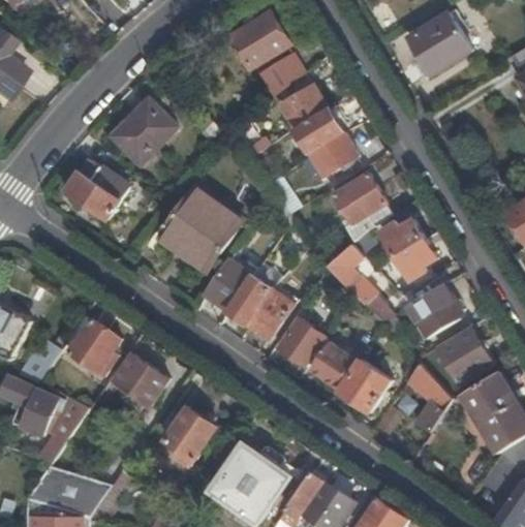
[(0,2),(11,13),(25,0),(0,0),(0,2)]
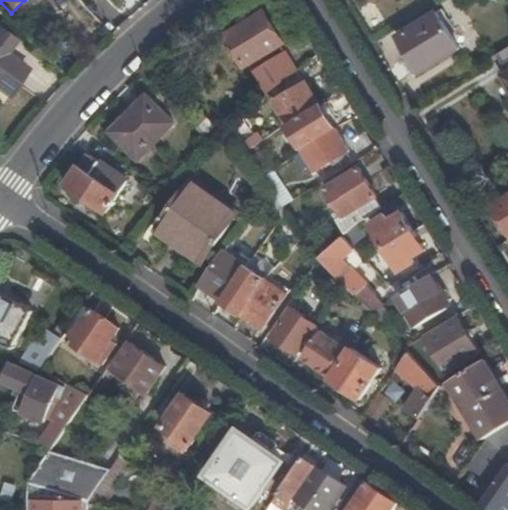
[(224,34),(242,64),(279,41),(262,11),(224,34)]
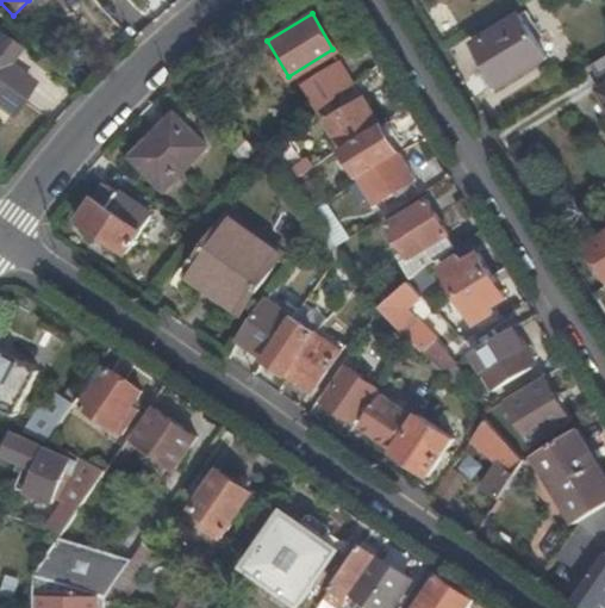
[(466,45),(492,88),(540,59),(512,16),(466,45)]
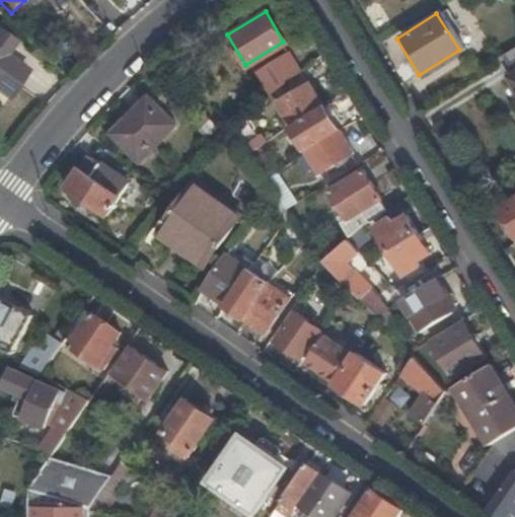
[(514,44),(503,52),(514,70),(514,71),(510,74),(514,82),(514,44)]
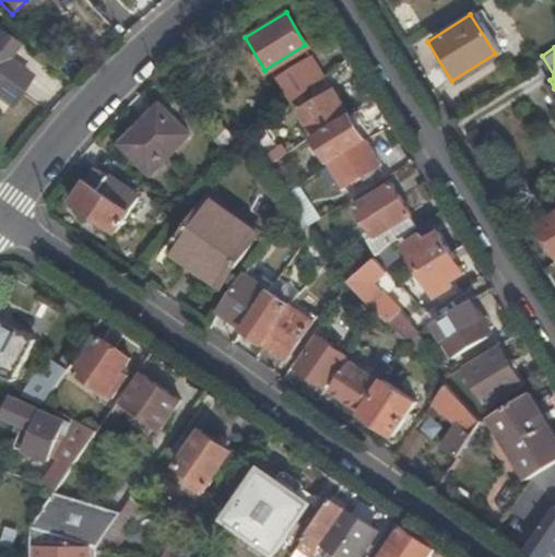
[(291,102),(321,78),(308,56),(274,76),(291,102)]
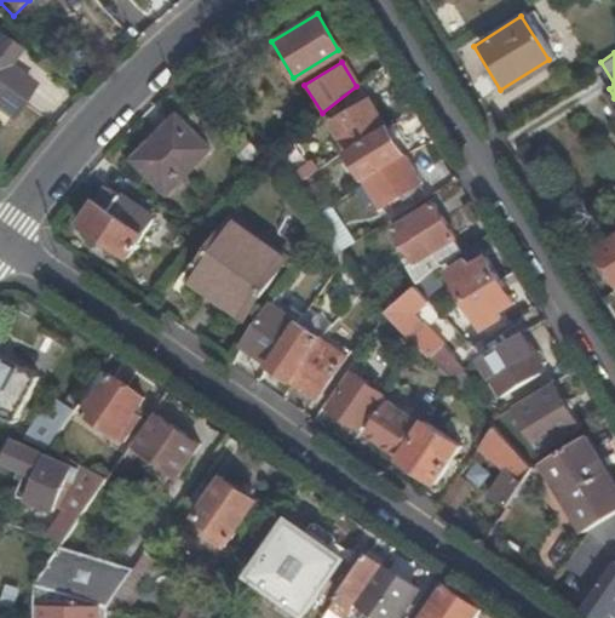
[(329,122),(345,147),(348,150),(386,127),(368,98),(329,122)]
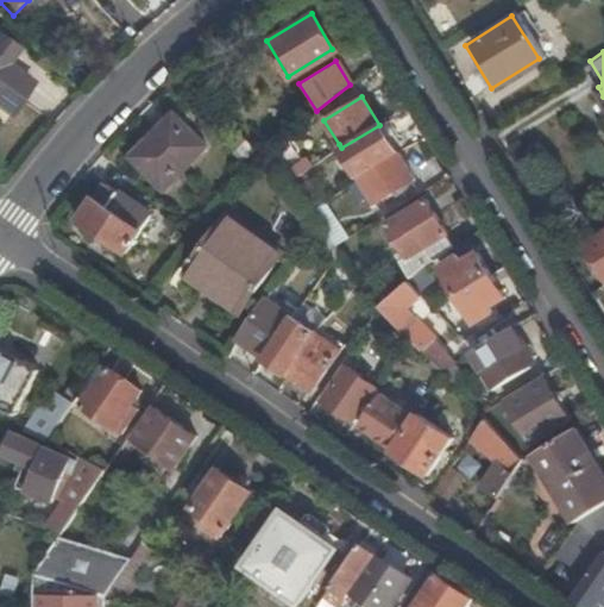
[(202,145),(171,114),(130,156),(162,187),(202,145)]
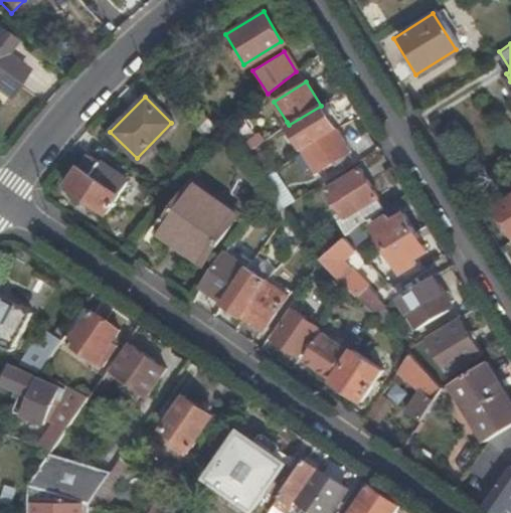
[(321,106),(289,125),(301,145),(333,125),(321,106)]
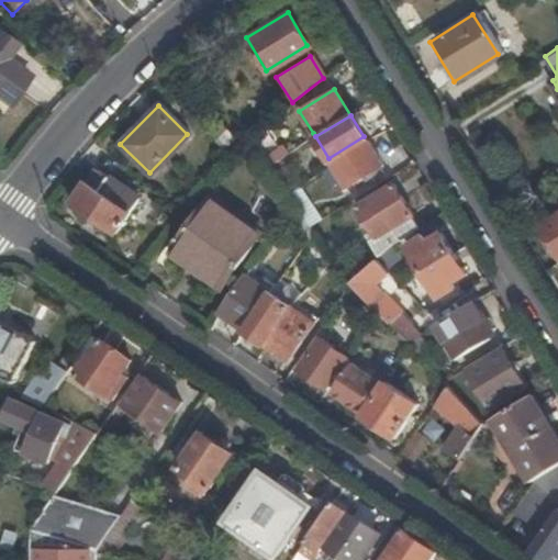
[(214,141),(222,148),(234,137),(226,130),(214,141)]
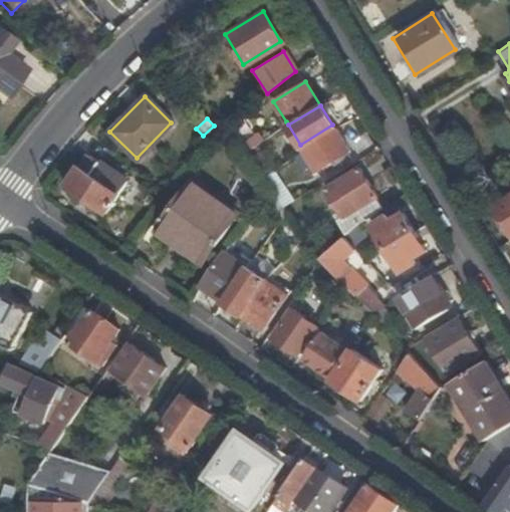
[(300,145),(302,148),(315,169),(347,149),(332,124),(300,145)]
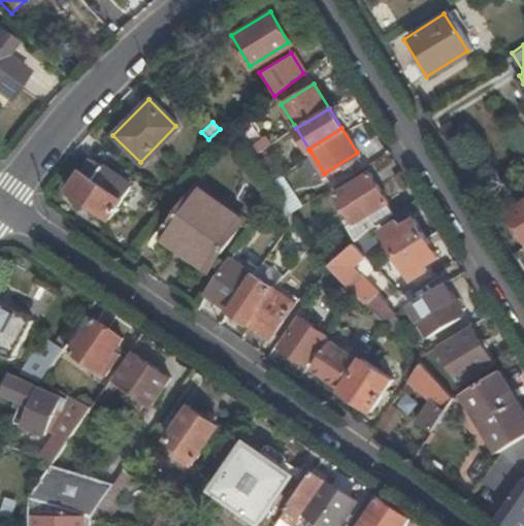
[(91,158),(83,170),(122,198),(130,187),(91,158)]
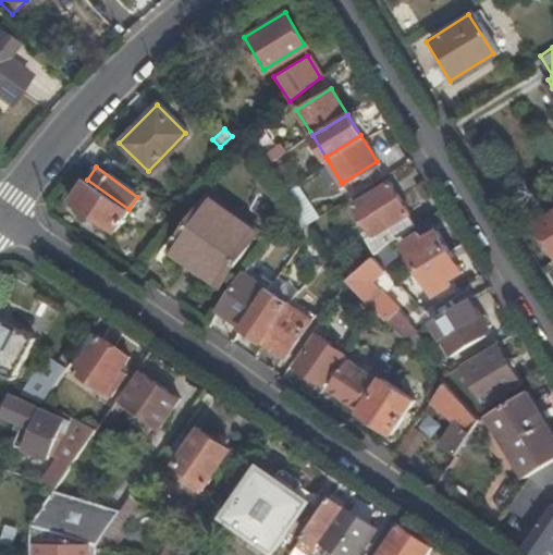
[(128,209),(87,180),(85,179),(70,200),(114,231),(128,209)]
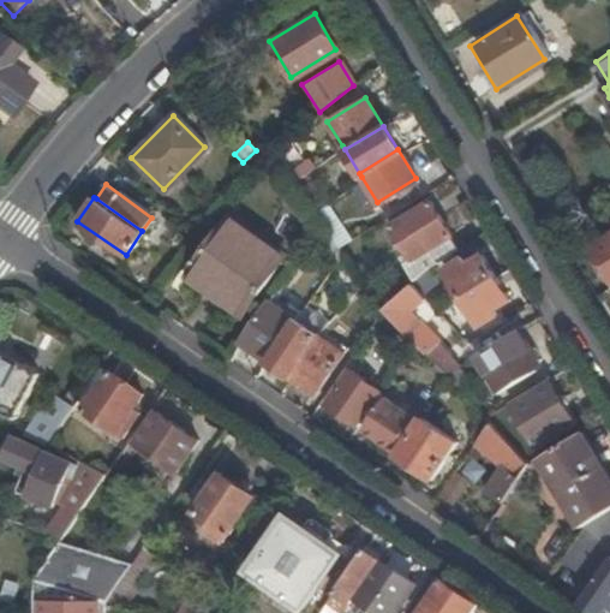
[(401,262),(412,279),(426,267),(456,248),(449,234),(428,197),(388,222),(408,256),(401,262)]
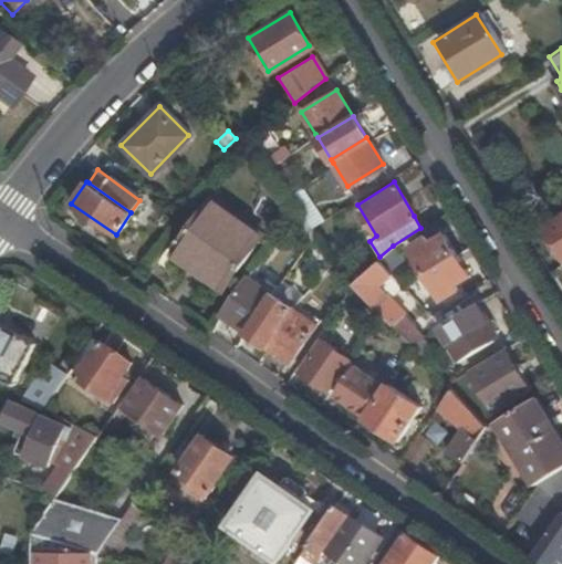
[(208,199),(172,252),(224,289),(260,235),(208,199)]
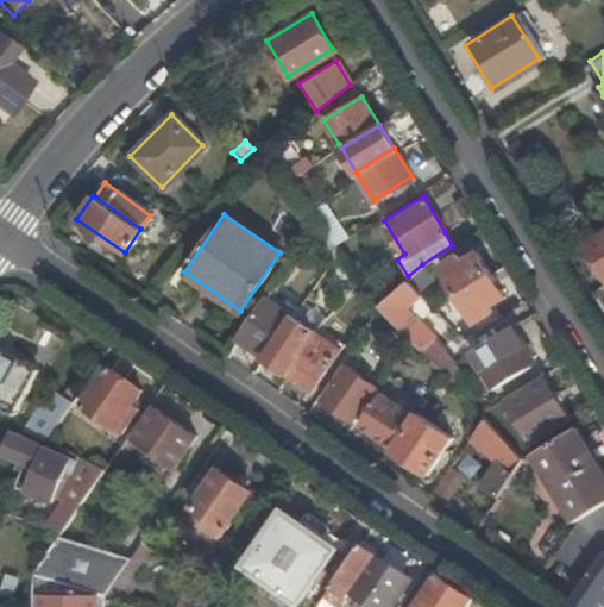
[(603,275),(603,229),(583,243),(603,275)]
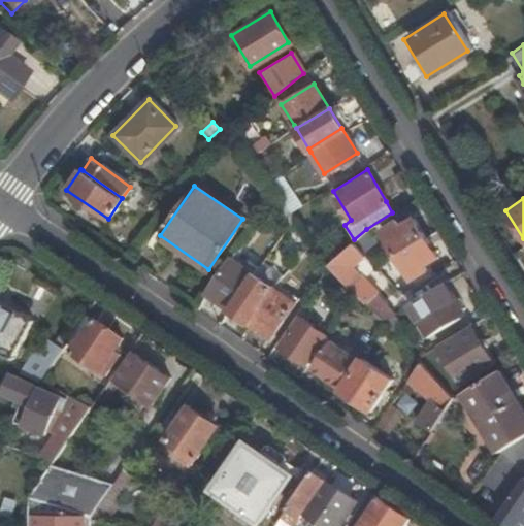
[(381,229),(395,253),(395,254),(424,235),(413,216),(398,225),(395,220),(381,229)]
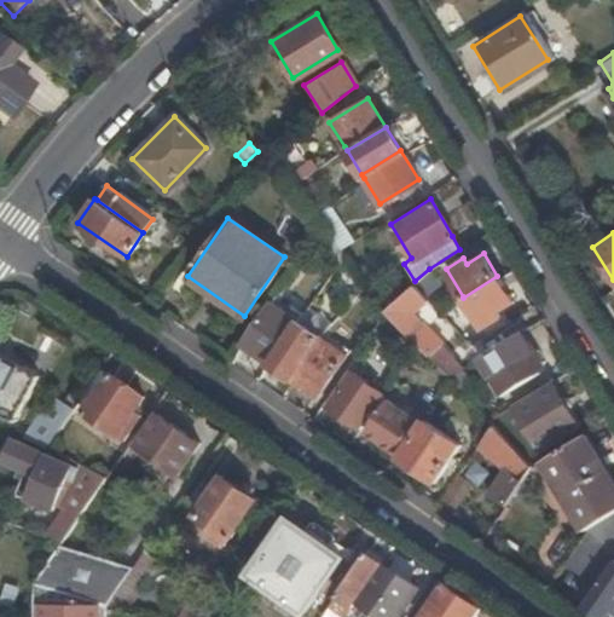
[(497,276),(463,298),(481,327),(498,316),(494,310),(511,300),(497,276)]
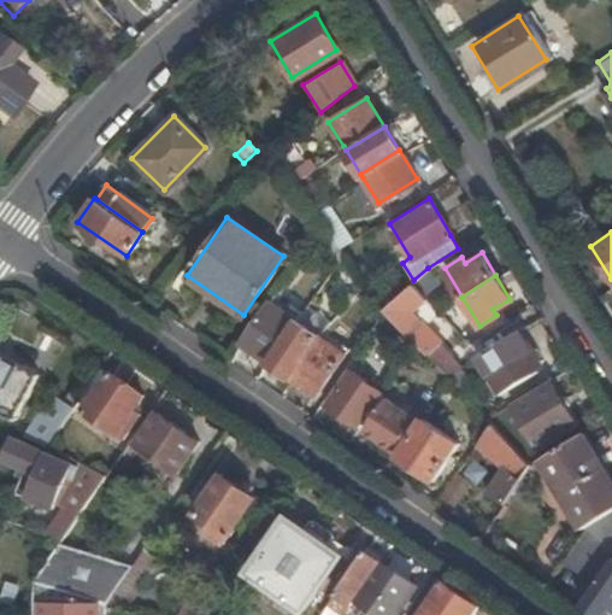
[(413,281),(382,308),(402,329),(410,337),(443,373),(454,365),(462,362),(415,311),(428,299),(413,281)]
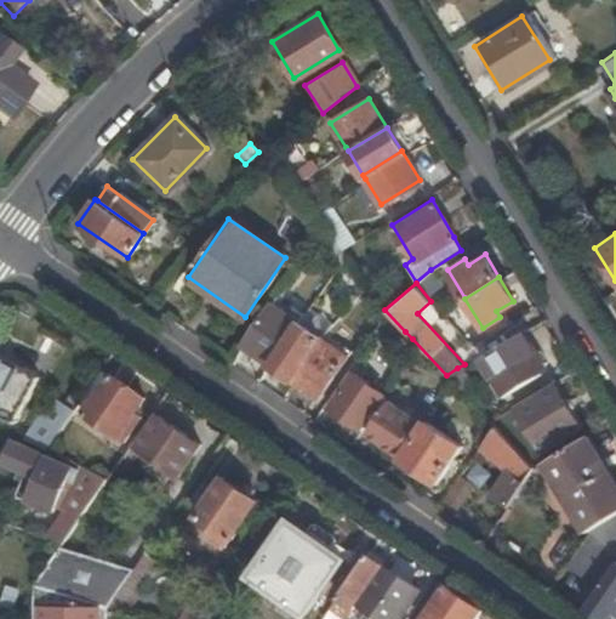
[(272,302),(243,345),(268,363),(297,321),(272,302)]
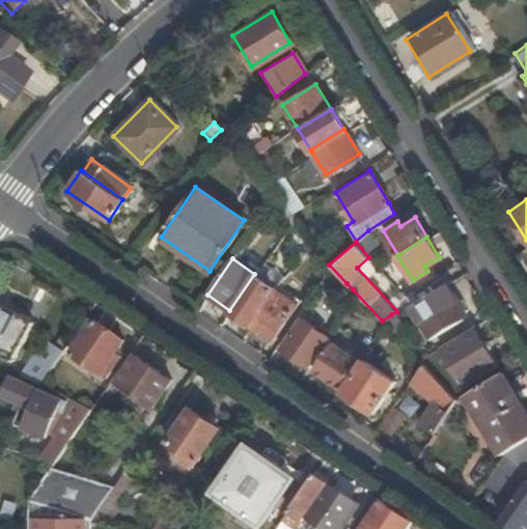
[(273,287),(254,274),(229,310),(249,324),(273,287)]
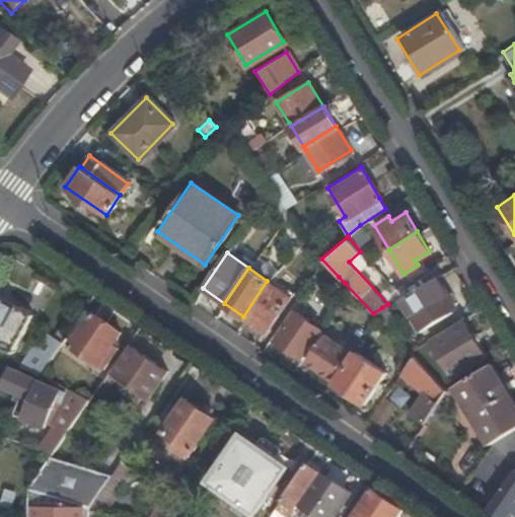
[(447,292),(438,276),(402,296),(420,327),(450,310),(442,295),(447,292)]
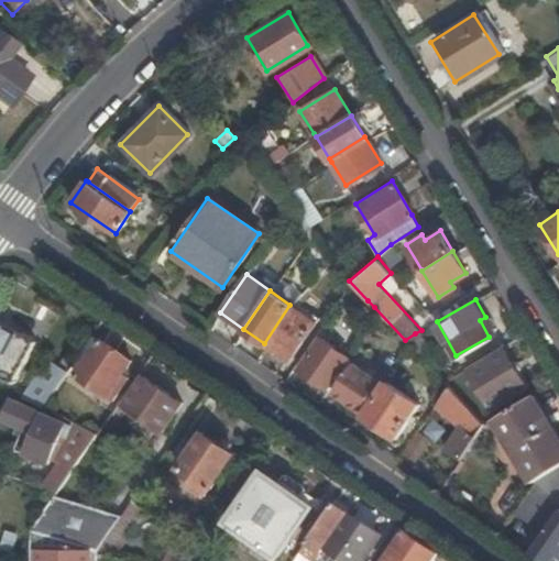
[(314,321),(289,305),(264,343),(287,360),(314,321)]
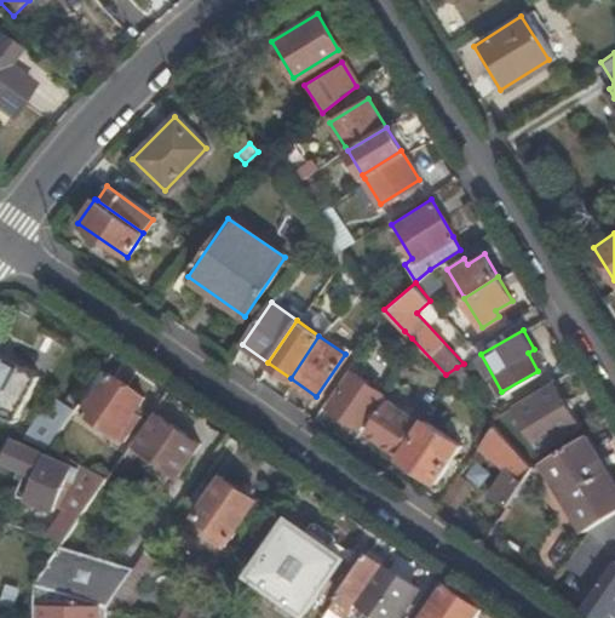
[(0,416),(11,422),(35,377),(0,356),(0,416)]
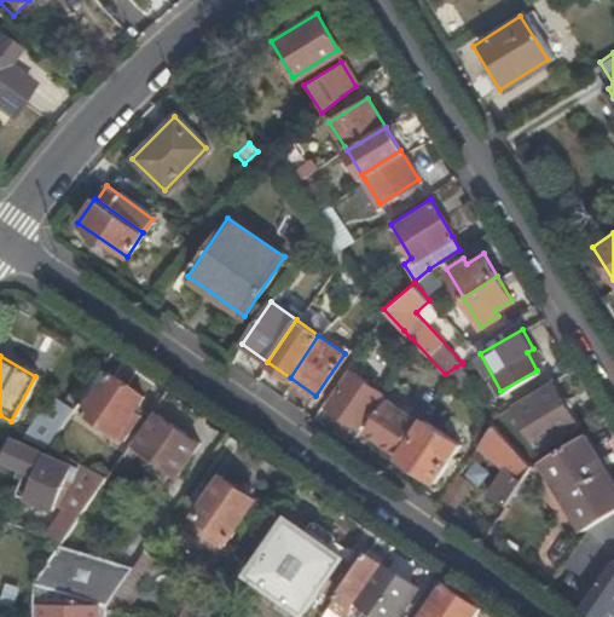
[(456,367),(445,374),(446,375),(468,398),(479,390),(462,370),(459,372),(456,367)]
